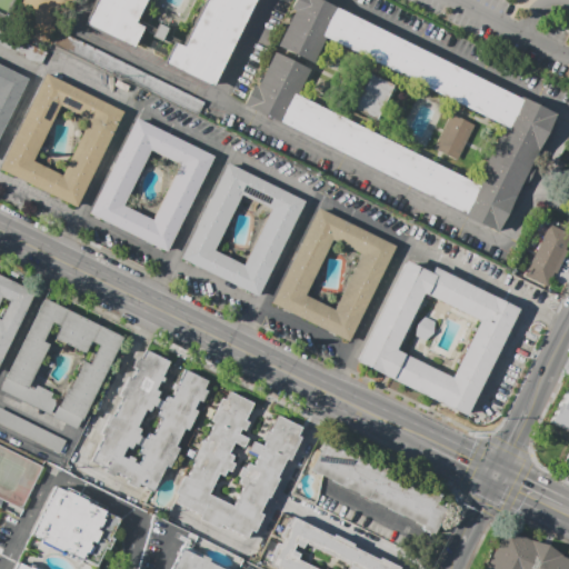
[(96,0),(85,23),(133,48),(145,26),(136,21),(146,0),(205,0),(182,47),(173,42),(163,63),(210,87),(252,0),(96,0)]
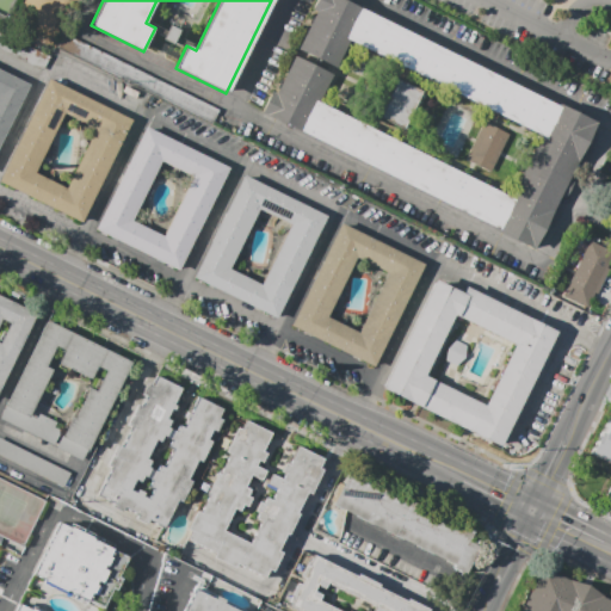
[(291,56),(273,93),(269,92),(258,115),(532,250),(560,196),(566,199),(576,177),(571,174),(594,124),(343,0),(313,0),(309,8),(314,11),(295,50),(331,67),(344,39),(541,136),(511,198),(315,102),(328,74),(291,56)]
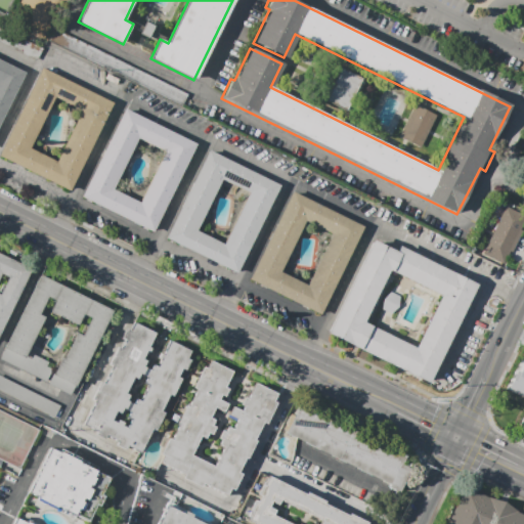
[(0,122),(25,73),(0,60),(0,122)]
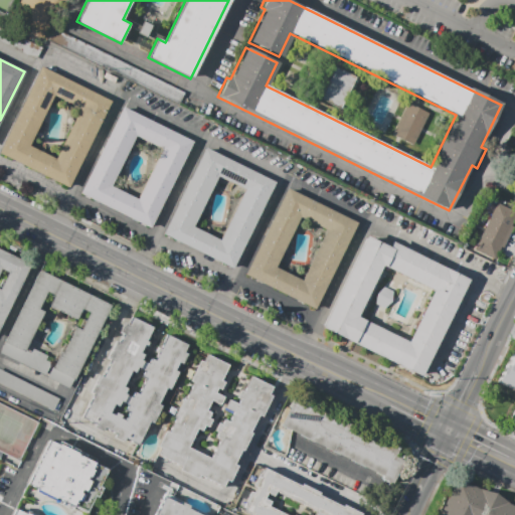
[(354,76),(339,107),(318,96),(333,66),(354,76)]
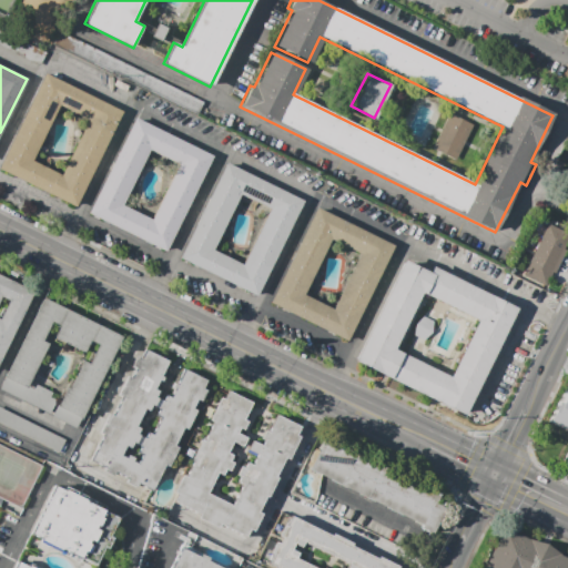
[(0,164),(44,74),(121,111),(75,205),(0,168),(0,164)]
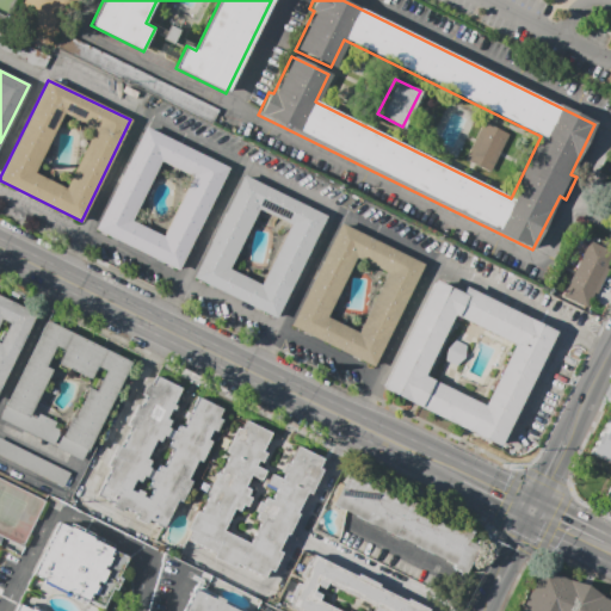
[(508,136),(491,172),(464,159),(482,123),(508,136)]
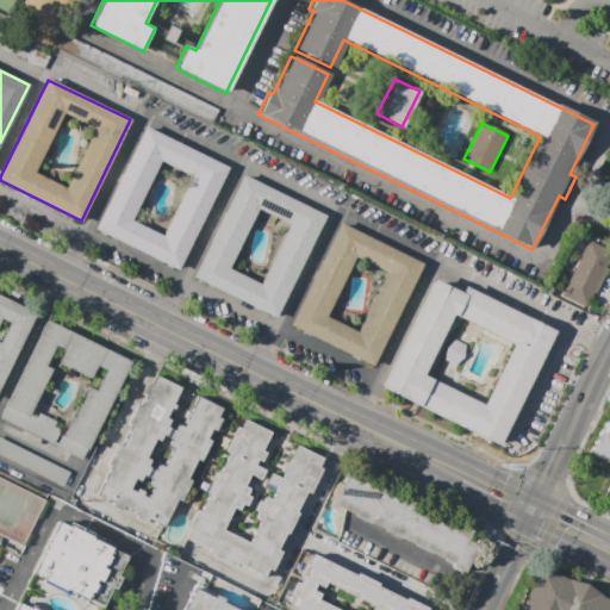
[(144,126),(228,168),(178,271),(94,229),(144,126)]
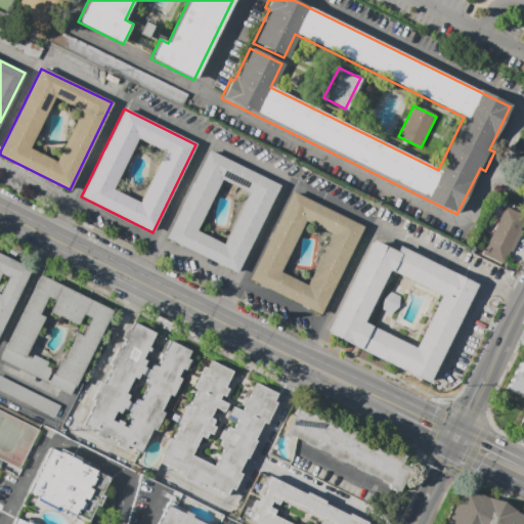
[(208,150),(279,185),(237,273),(165,238),(208,150)]
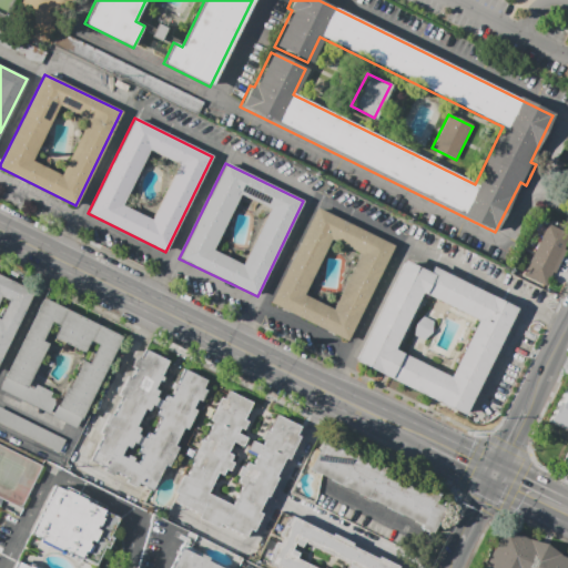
[(316,209),(393,245),(346,341),(270,304),(316,209)]
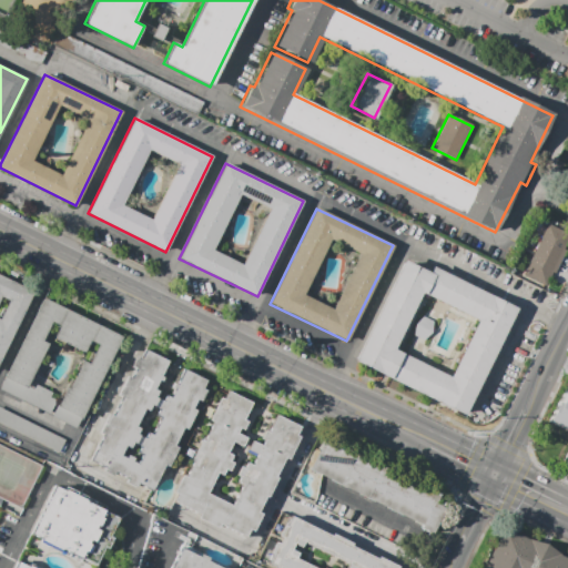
[(567,233),(548,223),(536,247),(560,260),(567,244),(567,233)]
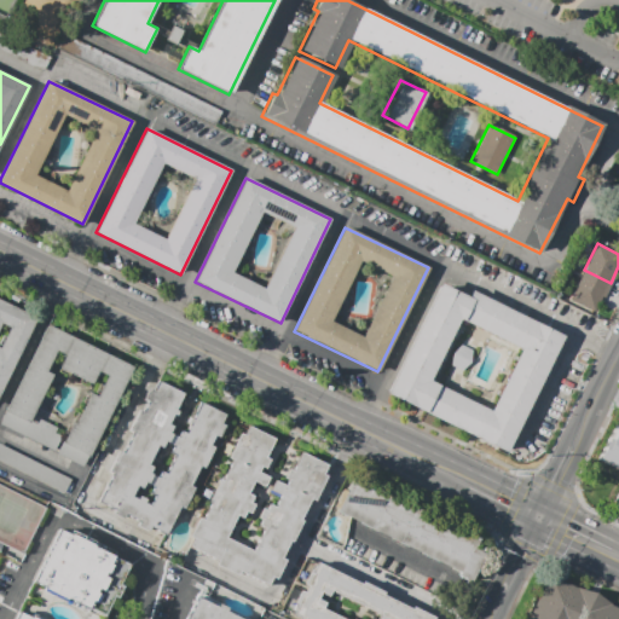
[(584,270),(570,298),(597,311),(611,283),(584,270)]
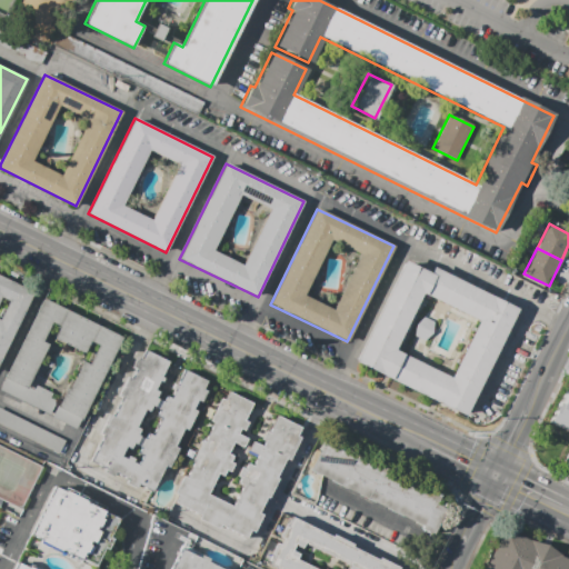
[(405,260),(430,272),(432,267),(518,308),(465,416),(355,361),(405,260)]
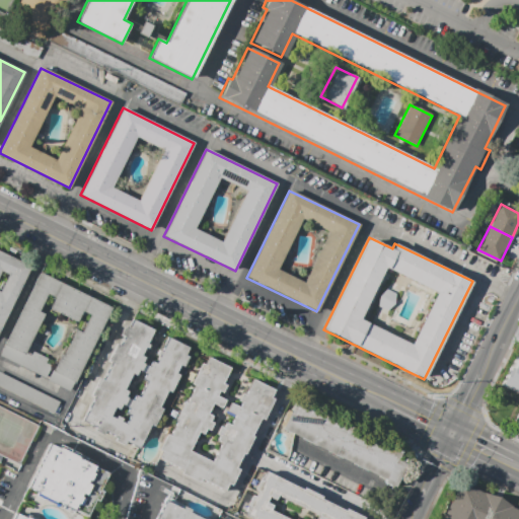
[(0,292),(9,275),(2,271),(0,274),(0,250),(31,267),(0,329),(0,292)]
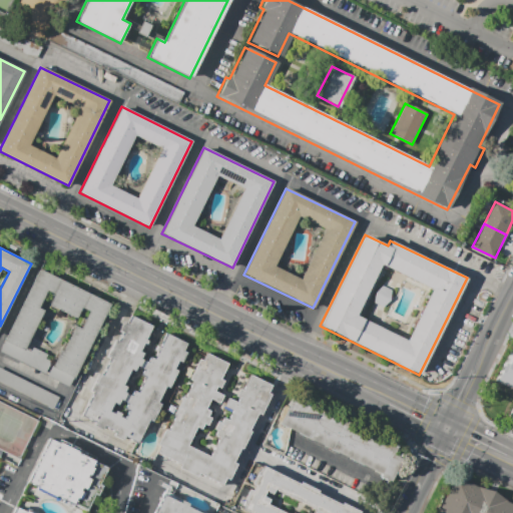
[(0,351),(39,270),(111,304),(72,386),(49,375),(61,351),(63,352),(75,326),(81,329),(89,311),(82,308),(77,319),(49,306),(55,294),(47,290),(38,308),(44,311),(28,345),(26,349),(31,351),(33,348),(47,355),(45,359),(51,361),(44,374),(0,351)]
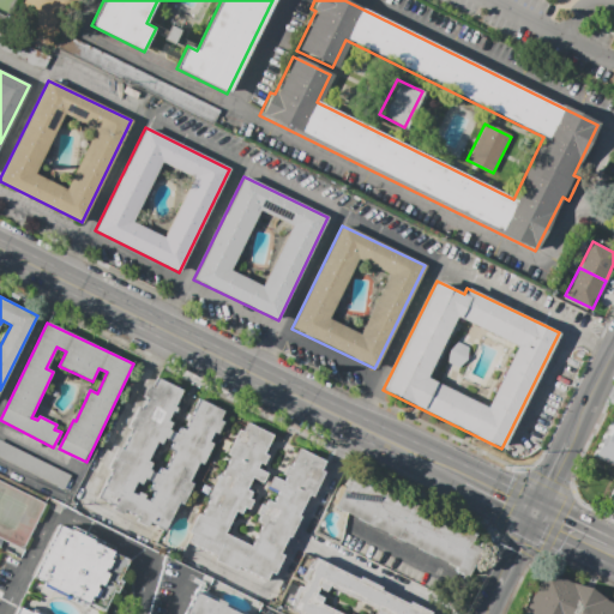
[(158,378),(154,387),(150,385),(144,397),(148,399),(143,409),(139,408),(128,428),(133,431),(122,451),(119,449),(109,469),(114,471),(101,498),(115,505),(113,510),(124,516),(126,511),(140,517),(138,523),(148,528),(150,523),(166,531),(180,503),(184,504),(193,483),(190,482),(199,463),(203,464),(214,444),(209,443),(214,432),(218,434),(224,422),(220,420),(224,411),(200,399),(186,431),(181,428),(178,437),(175,435),(172,443),(174,443),(170,450),(175,452),(166,470),(161,468),(158,475),(155,473),(151,482),(154,483),(150,489),(156,492),(150,503),(144,499),(146,495),(139,492),(137,495),(132,493),(137,482),(143,485),(145,479),(148,480),(152,471),(149,470),(152,463),(148,462),(157,443),(162,445),(164,438),(168,439),(172,431),(169,429),(173,423),(168,421),(184,390),(158,378)]
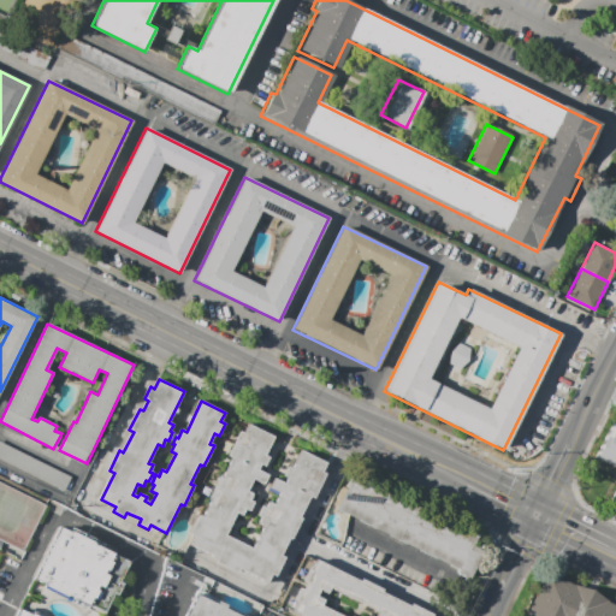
[(249,424),(244,434),(241,432),(227,457),(232,458),(221,480),(219,479),(209,499),(212,501),(203,517),(200,516),(190,534),(195,537),(190,545),(218,558),(217,563),(238,574),(241,570),(268,584),(272,575),(277,578),(285,558),(280,556),(290,538),(294,539),(303,519),(300,517),(311,496),(314,498),(326,473),(324,472),(327,463),(302,450),(292,469),(289,468),(284,477),(289,479),(285,484),(276,479),(271,489),(280,493),(276,505),(270,503),(267,509),(262,507),(258,516),(262,517),(259,525),(265,527),(254,549),(226,535),(237,513),(243,516),(247,509),(250,511),(255,503),(250,501),(254,495),(248,491),(253,480),(264,485),(270,475),(259,469),(261,465),(265,467),(270,457),(266,455),(274,437),(249,424)]
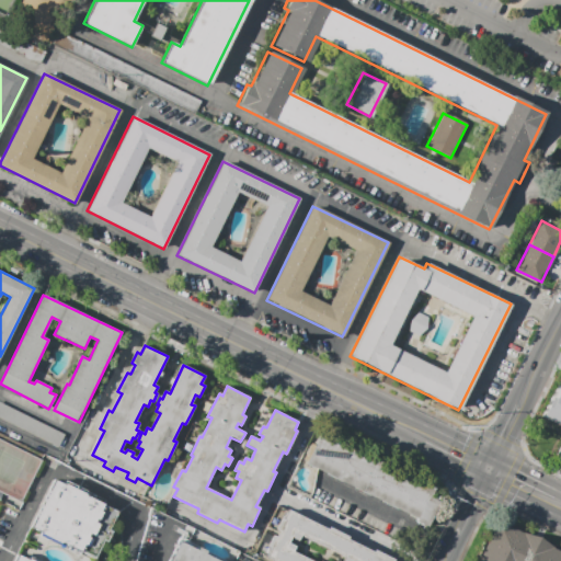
[(560,402),(553,399),(545,418),(560,425),(560,454),(559,458),(560,459),(560,402)]
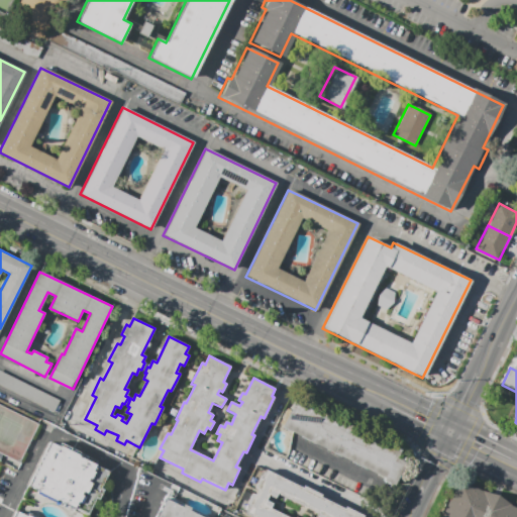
[(0,386),(53,411),(59,399),(0,371),(0,386)]
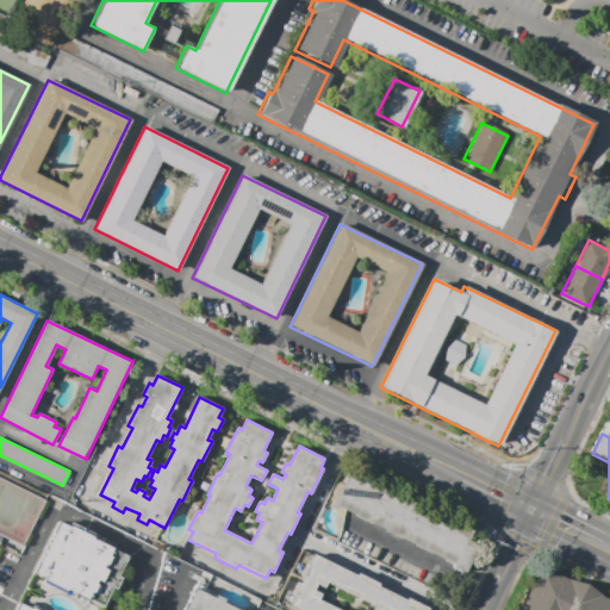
[(352,467),(331,508),(456,566),(475,529),(352,467)]
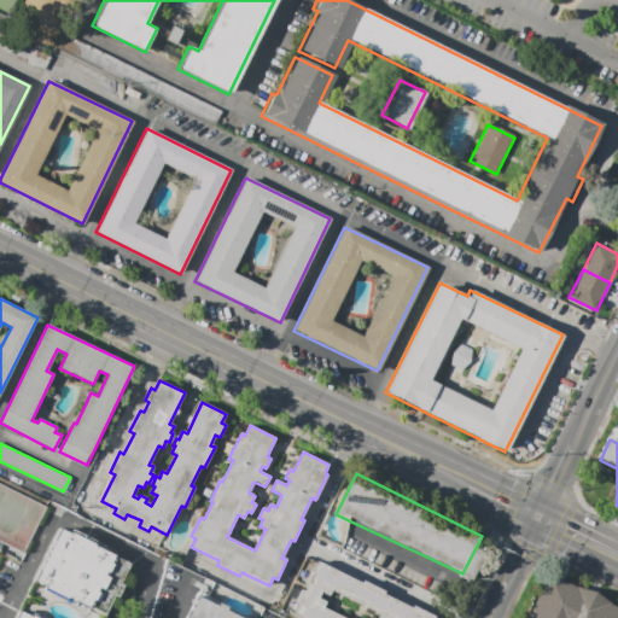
[(58,528),(68,532),(70,529),(116,552),(114,554),(129,563),(104,616),(88,607),(86,612),(41,590),(42,587),(33,581),(58,528)]
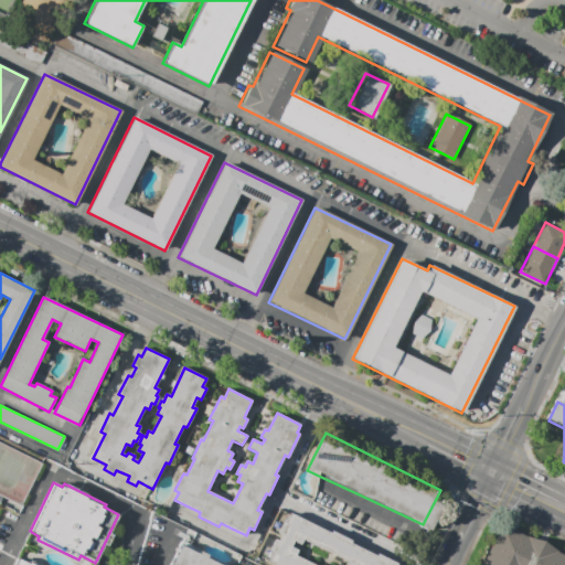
[(291,514),(287,524),(284,523),(278,534),(283,535),(279,542),(276,540),(270,551),(273,552),(268,563),(273,564),(312,564),(295,556),(298,551),(290,547),(294,541),(301,545),(304,540),(350,563),(349,564),(397,564),(398,564),(379,554),(376,557),(351,544),(352,541),(332,531),(331,533),(291,514)]
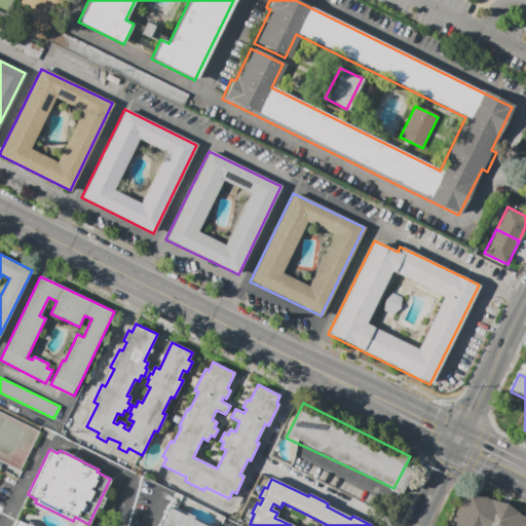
[(525,525),(525,523),(459,492),(443,525),(525,525)]
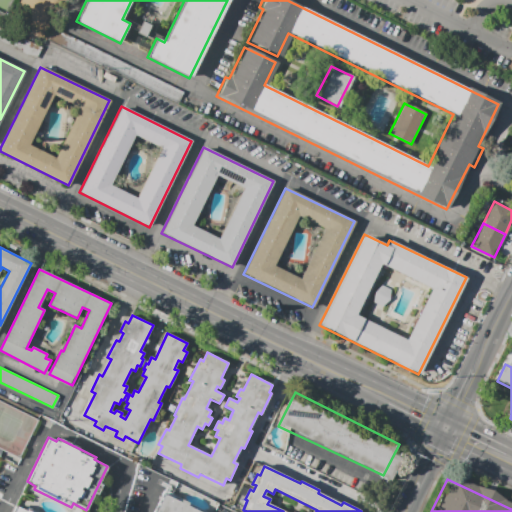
[(154,511),(163,494),(179,502),(180,500),(188,503),(187,505),(201,511),(154,511)]
